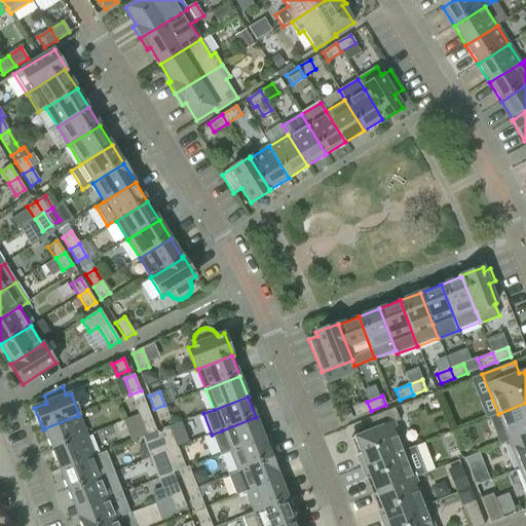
[(139,415),(148,411),(143,398),(134,402),(139,415)]
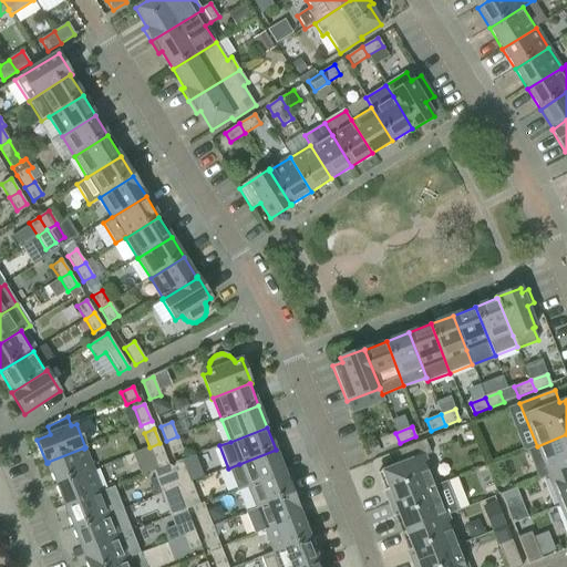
[(400,443),(395,433),(379,440),(383,450),(400,443)]
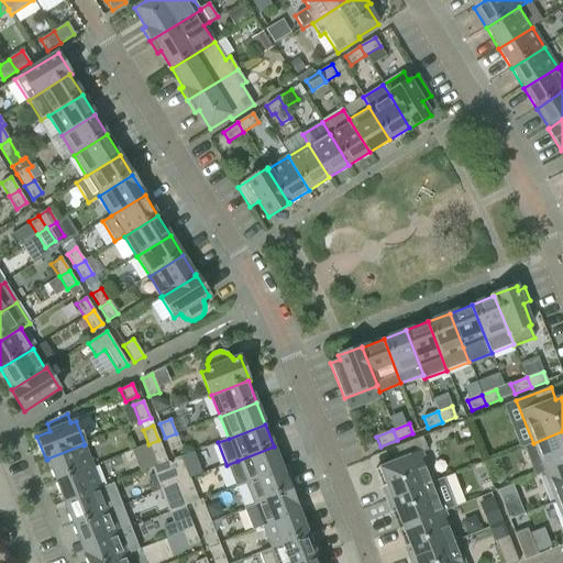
[(544,472),(544,473),(562,465),(562,431),(533,443),(523,446),(523,448),(534,476),(544,472)]
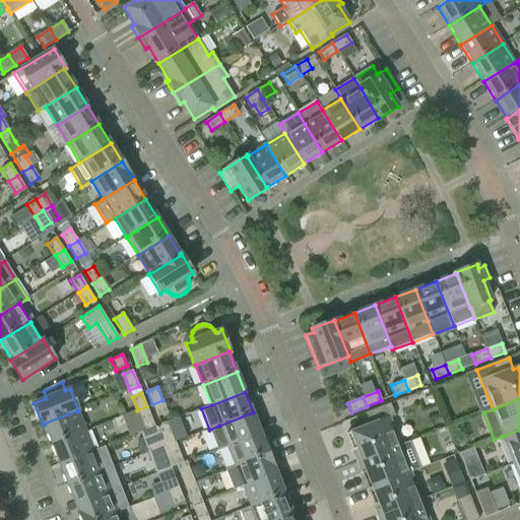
[(163,400),(152,404),(157,417),(168,413),(163,400)]
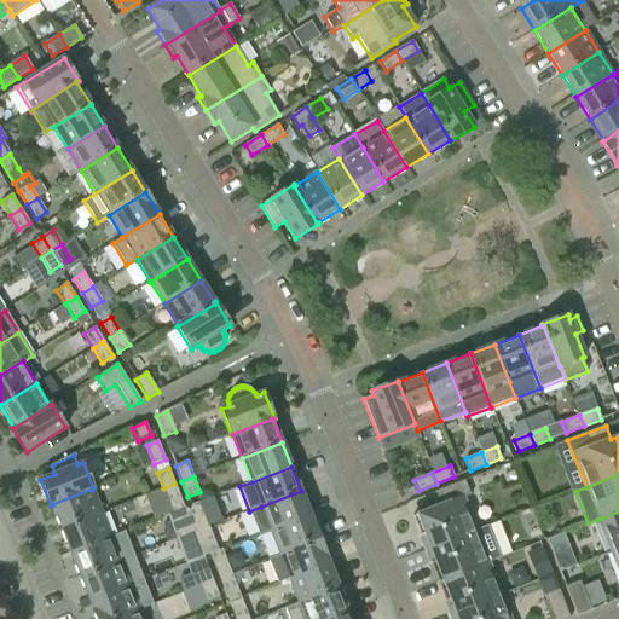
[(424,550),(476,531),(463,498),(470,496),(464,480),(435,492),(441,505),(417,515),(426,533),(420,536),(424,550)]
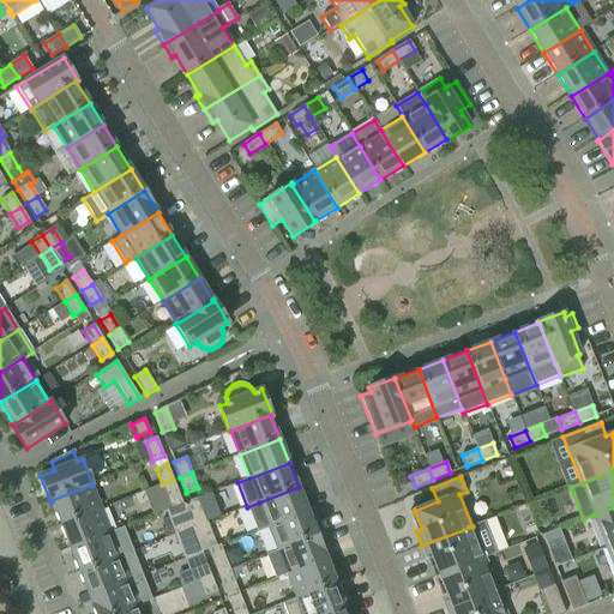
[(173,480),(162,485),(168,500),(179,495),(173,480)]
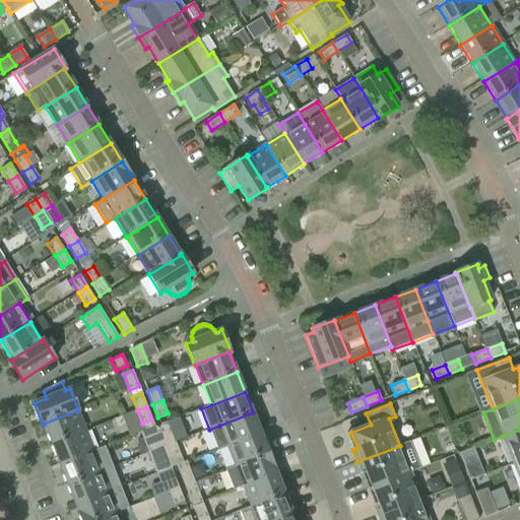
[(85,431),(77,411),(77,410),(44,424),(44,425),(51,444),(85,431)]
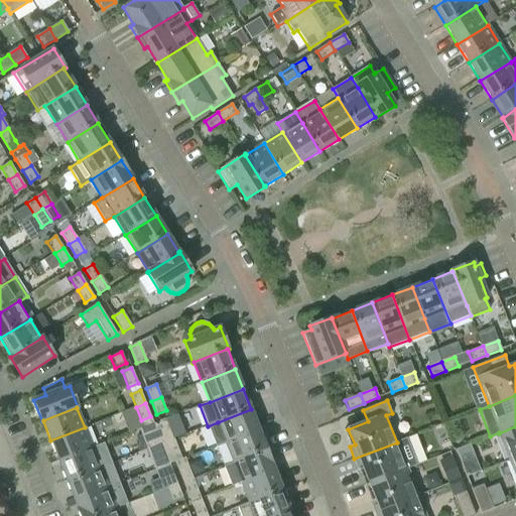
[(216,446),(226,442),(259,429),(251,409),(218,422),(208,426),(216,446)]
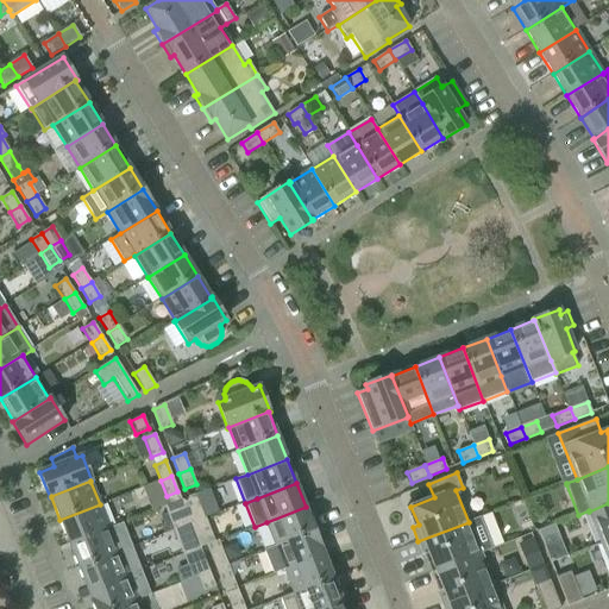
[(163,507),(174,531),(183,527),(195,522),(188,507),(187,503),(183,504),(181,500),(163,507)]
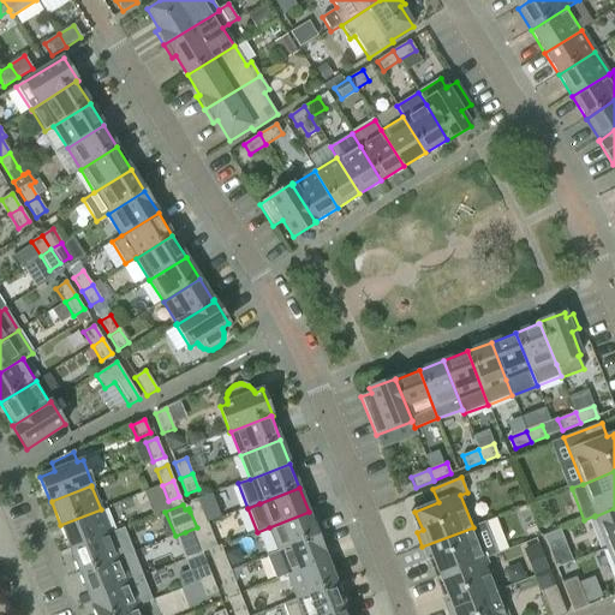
[(202,508),(190,512),(197,527),(208,523),(202,508)]
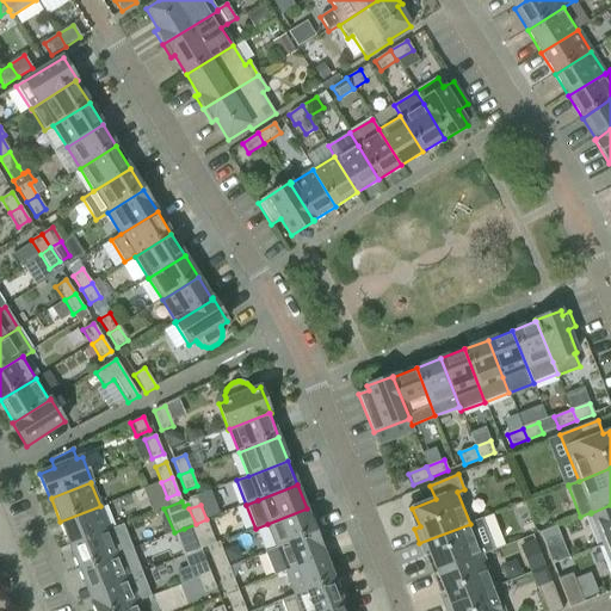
[(610,505),(591,513),(604,545),(610,542),(610,505)]
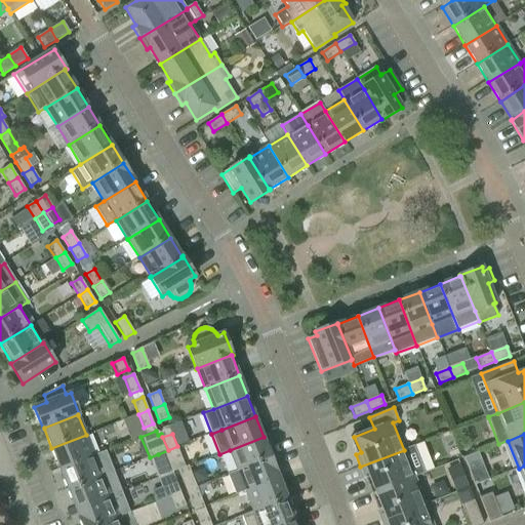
[(93,455),(86,435),(51,448),(59,469),(93,455)]
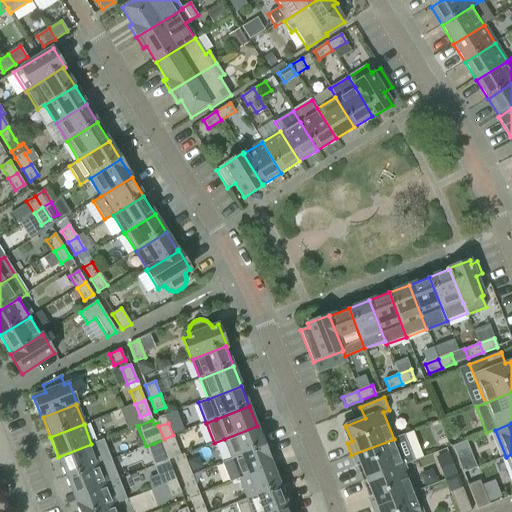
[(224,439),(231,459),(265,446),(257,426),(224,439)]
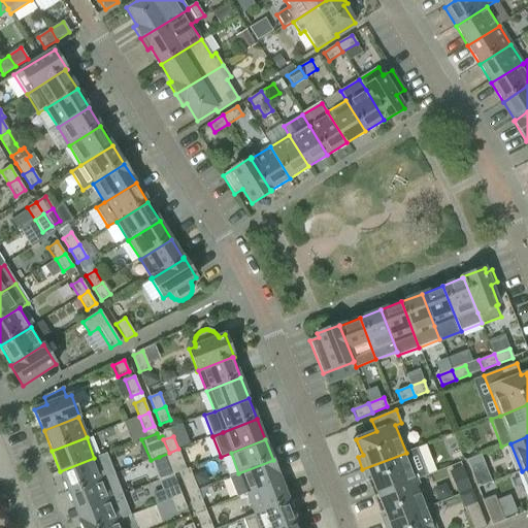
[(187,470),(178,449),(169,453),(177,473),(187,470)]
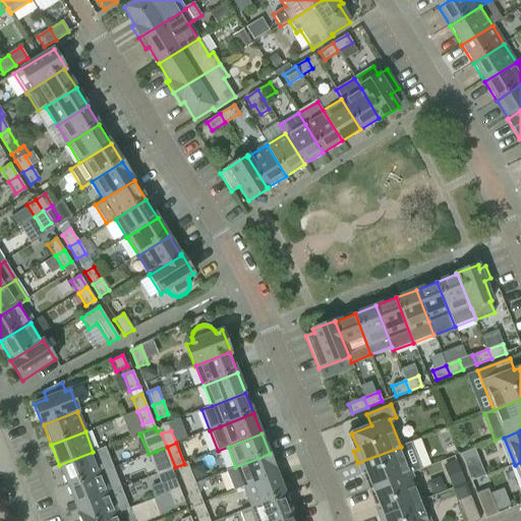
[(367,473),(373,488),(411,473),(421,469),(410,443),(401,447),(357,463),(362,475),(367,473)]
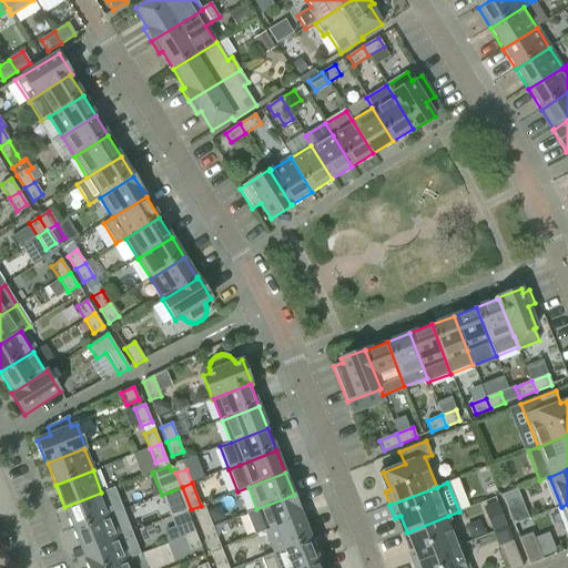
[(175,504),(176,506),(180,514),(191,509),(182,487),(171,492),(162,495),(166,507),(175,504)]
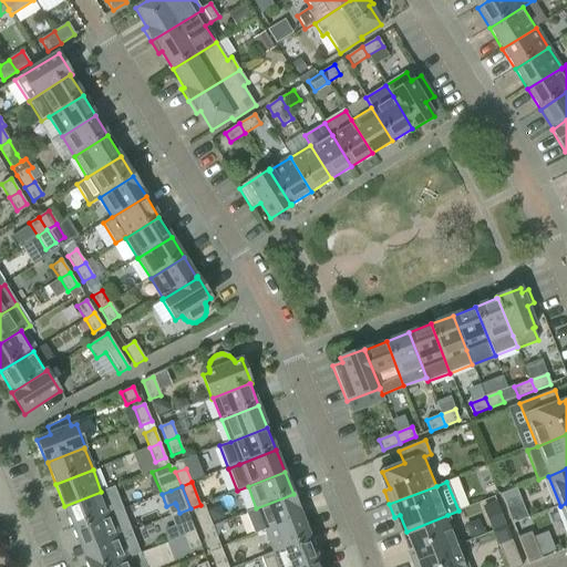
[(102,493),(101,492),(64,506),(73,528),(123,509),(114,487),(102,493)]
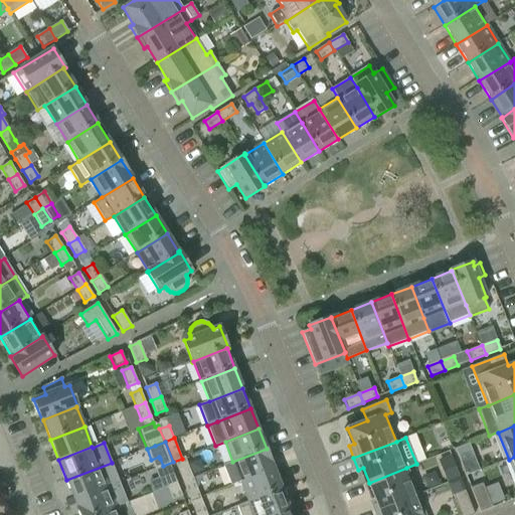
[(471,443),(457,447),(464,475),(479,471),(471,443)]
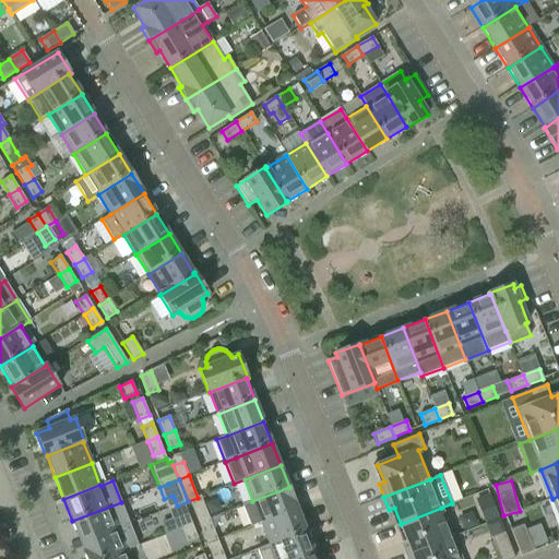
[(252,501),(253,501),(242,506),(251,527),(261,523),(298,509),(289,487),(252,501)]
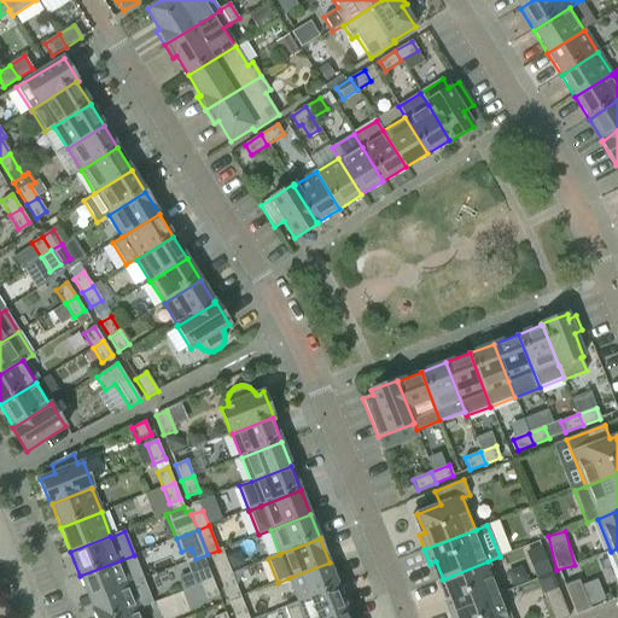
[(500,558),(511,581),(514,579),(524,600),(557,586),(538,541),(500,558)]
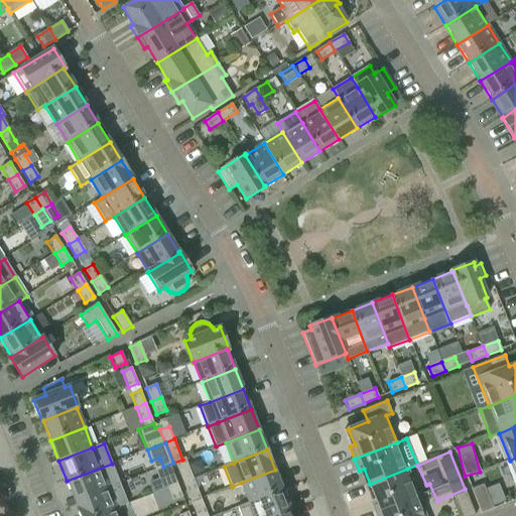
[(67,481),(75,501),(120,484),(112,464),(67,481)]
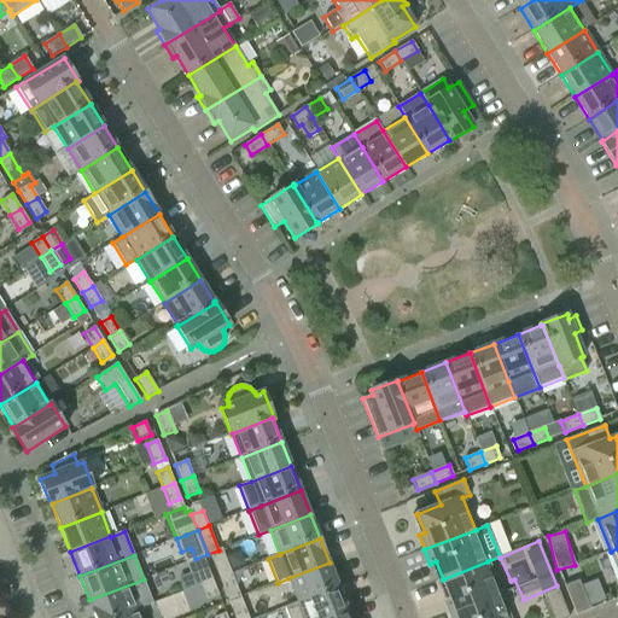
[(220,577),(232,572),(226,558),(214,561),(220,577)]
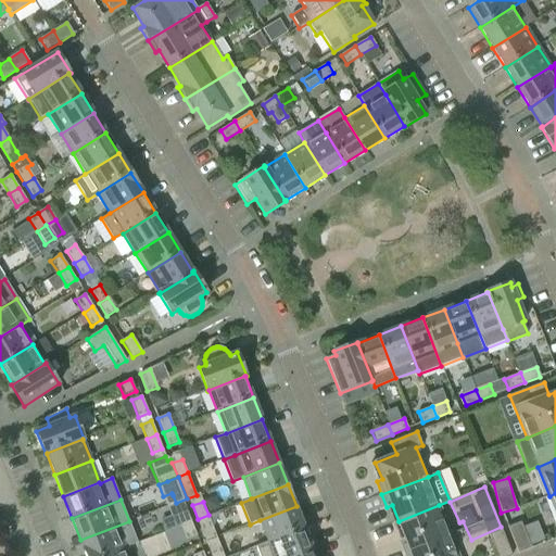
[(451,534),(439,505),(399,521),(405,538),(400,540),(404,553),(451,534)]
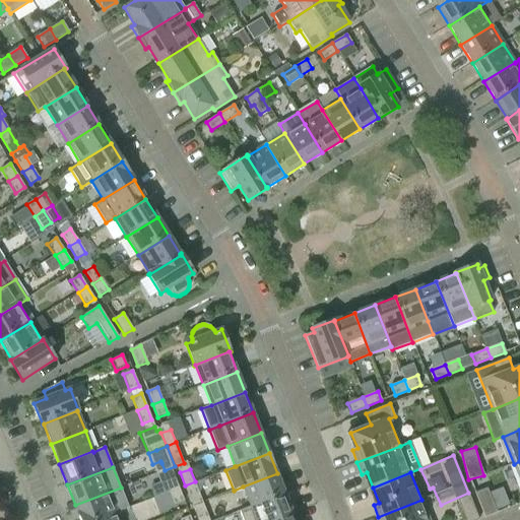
[(285,494),(277,473),(243,486),(251,507),(285,494)]
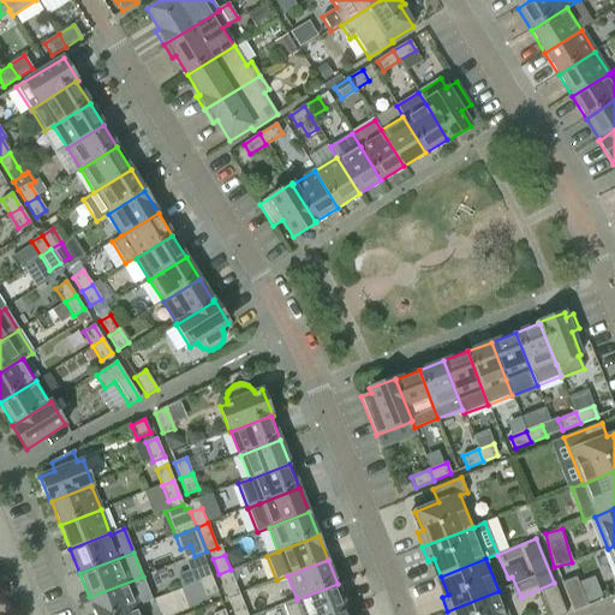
[(201,581),(213,578),(206,562),(195,566),(201,581)]
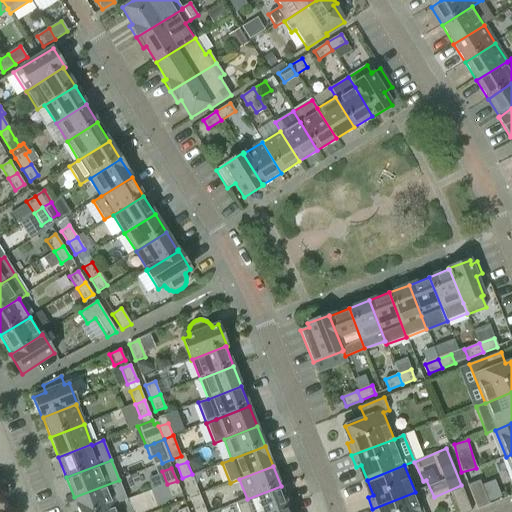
[(192,474),(182,478),(187,491),(197,487),(192,474)]
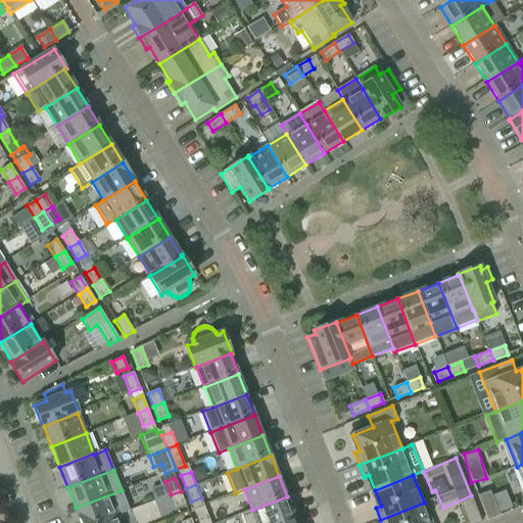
[(76,508),(81,522),(98,522),(117,515),(129,511),(122,490),(76,508)]
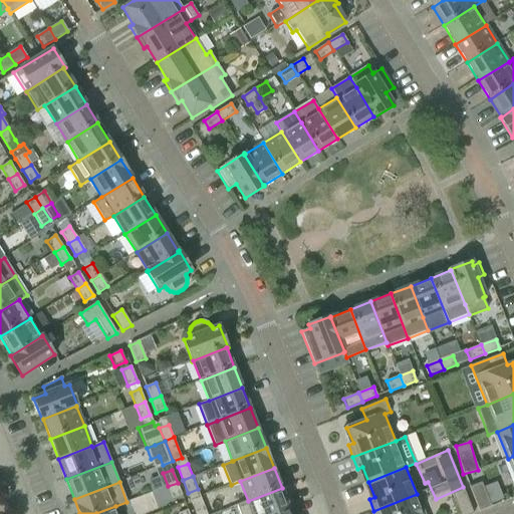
[(178,483),(168,486),(173,499),(183,495),(178,483)]
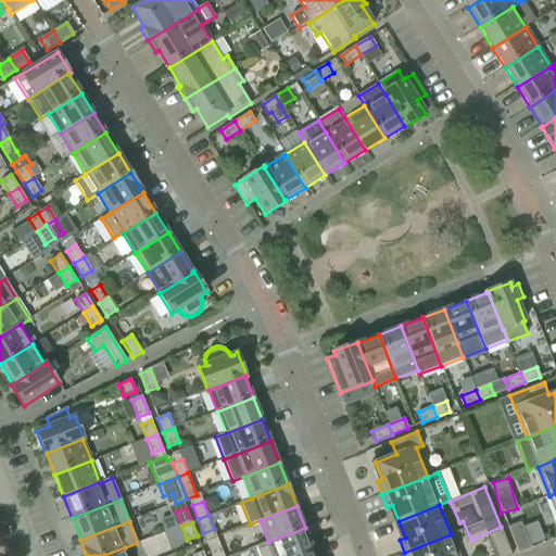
[(520,522),(507,528),(518,554),(531,548),(520,522)]
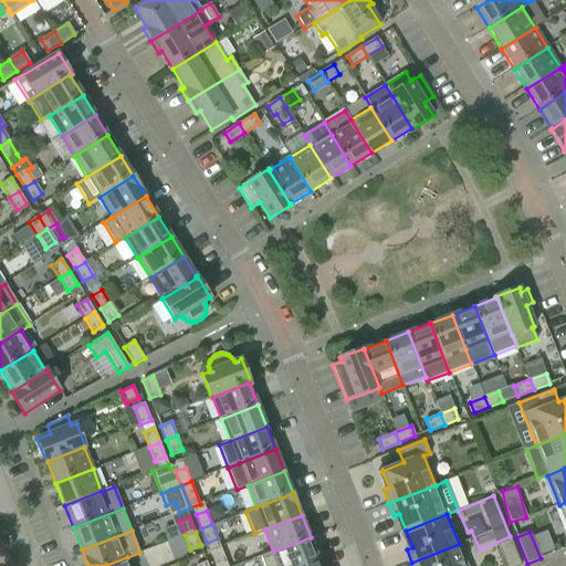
[(261,557),(264,565),(303,565),(320,559),(311,537),(273,552),(261,557)]
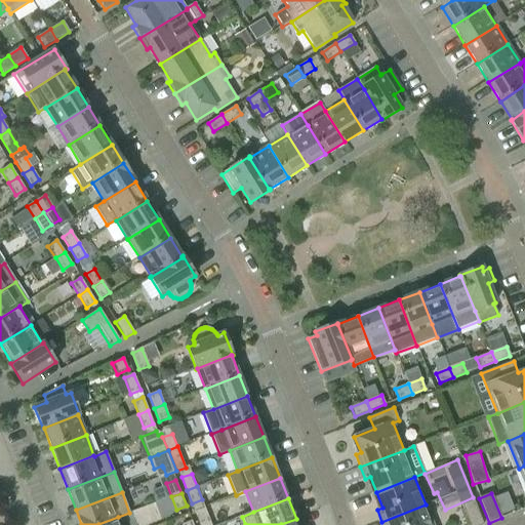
[(469,524),(482,524),(483,524),(474,500),(461,505),(469,524)]
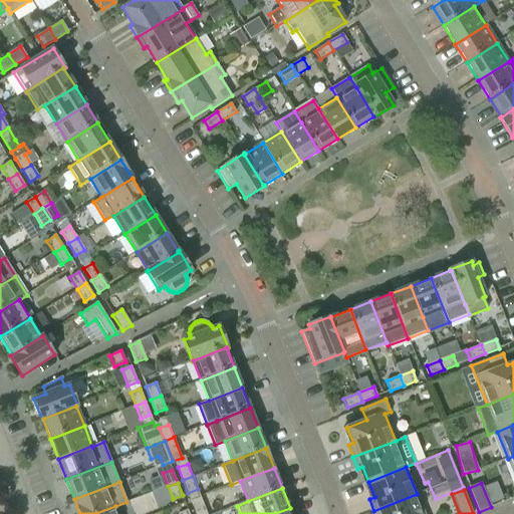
[(424,513),(417,494),(373,511),(374,513),(424,513)]
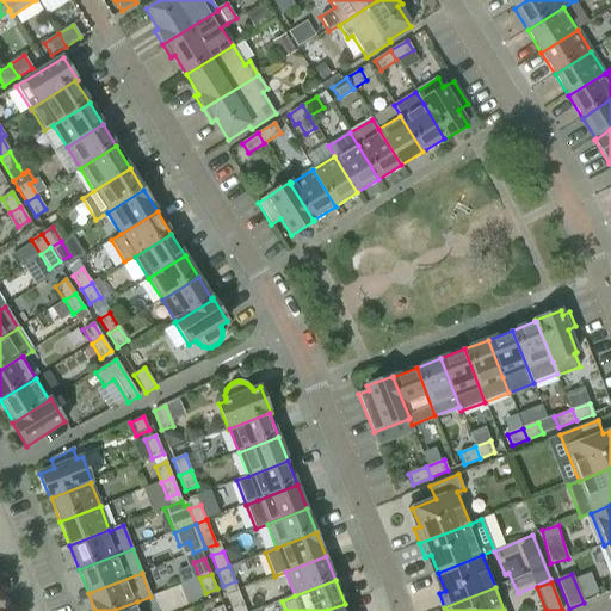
[(233,610),(246,610),(242,599),(230,604),(233,610)]
